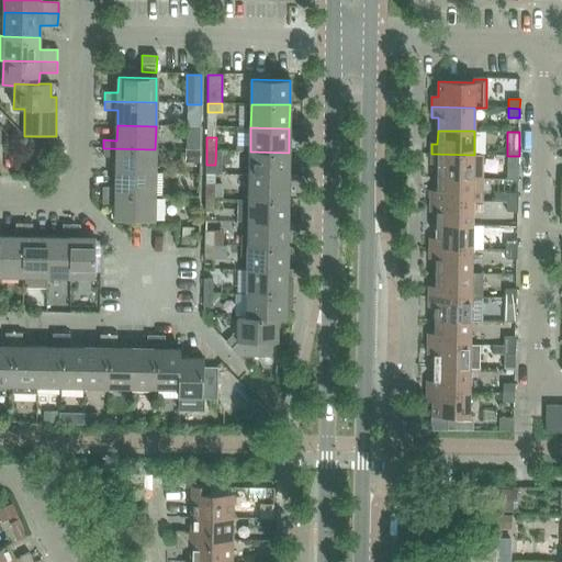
[(116,157),(116,172),(155,173),(155,149),(103,148),(103,157),(116,157)]
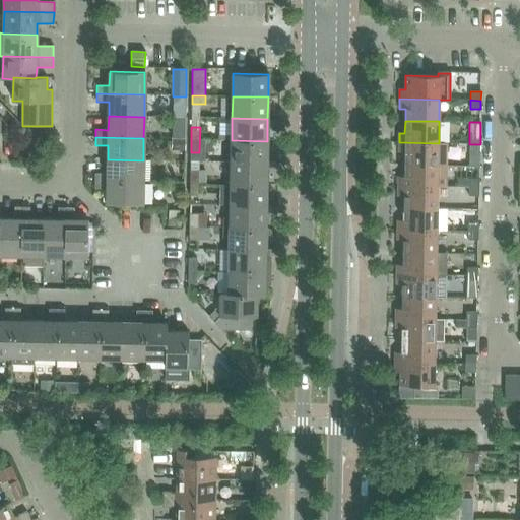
[(232,140),(232,163),(267,163),(267,141),(232,140)]
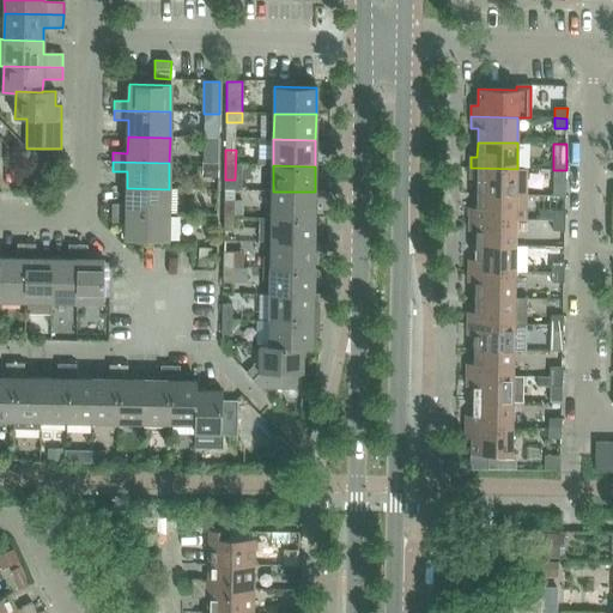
[(477,180),(477,194),(526,195),(527,169),(517,169),(471,168),(469,180),(477,180)]
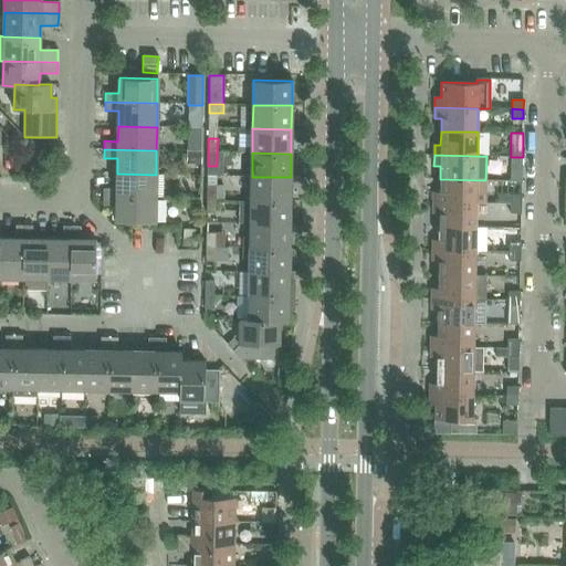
[(522,180),(522,166),(523,157),(511,157),(511,166),(511,180),(522,180)]
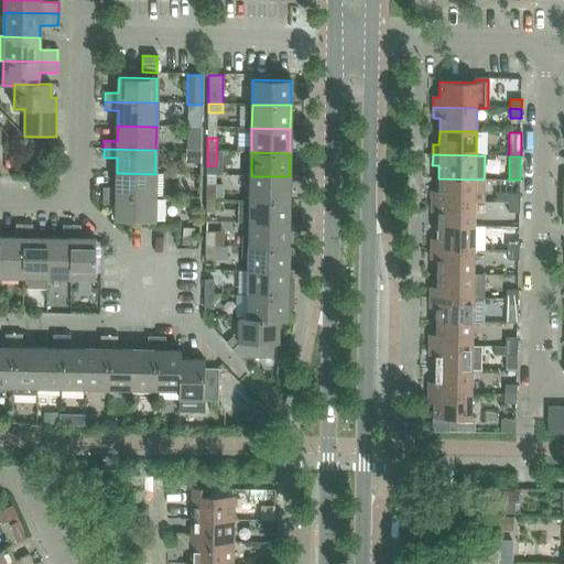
[(102,188),(102,196),(154,197),(155,174),(117,173),(117,188),(102,188)]
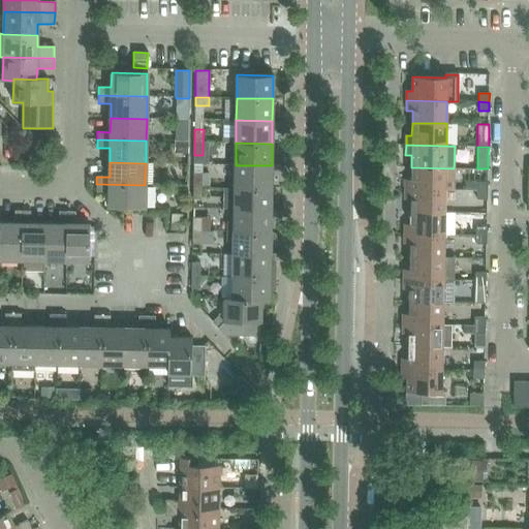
[(236,165),(235,187),(271,188),(272,165),(236,165)]
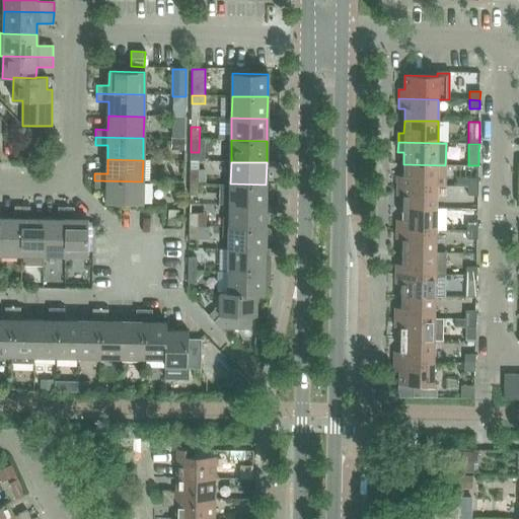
[(397,176),(397,187),(437,187),(445,187),(445,165),(403,164),(403,176),(397,176)]
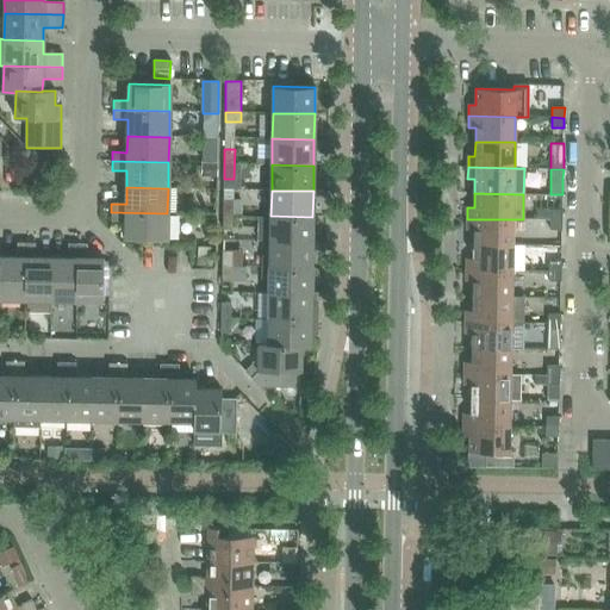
[(224,199),(224,215),(234,215),(234,199),(224,199)]
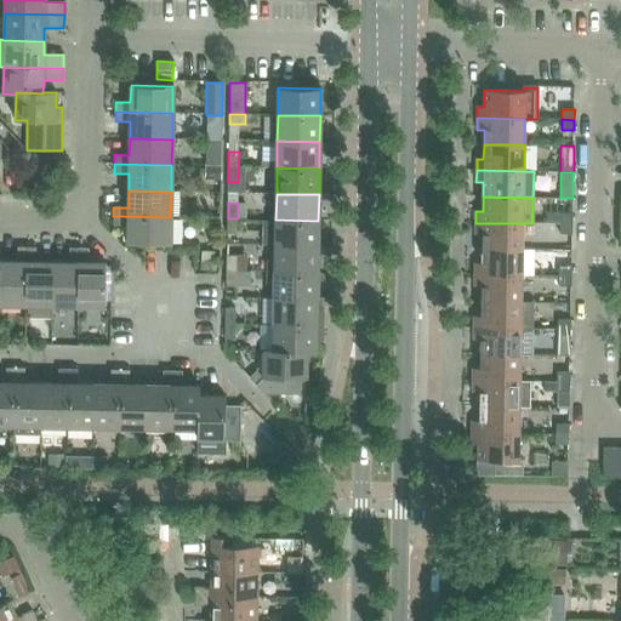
[(559,214),(559,224),(573,224),(573,215),(559,214)]
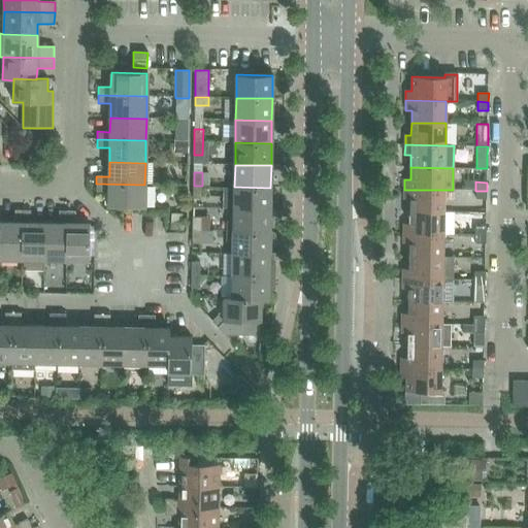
[(144,185),(96,184),(96,192),(108,193),(108,207),(144,208),(144,185)]
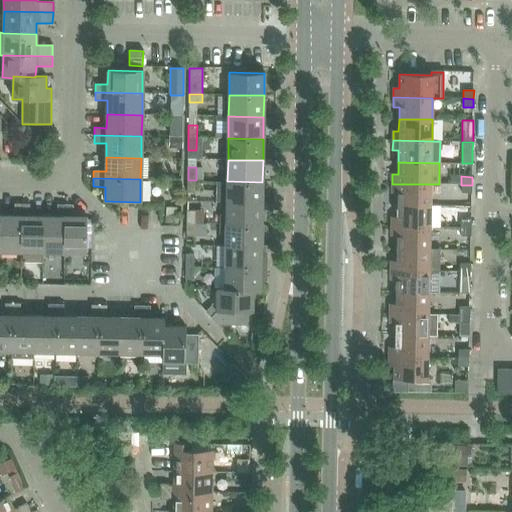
[(196,180),(188,180),(187,193),(196,193),(196,180)]
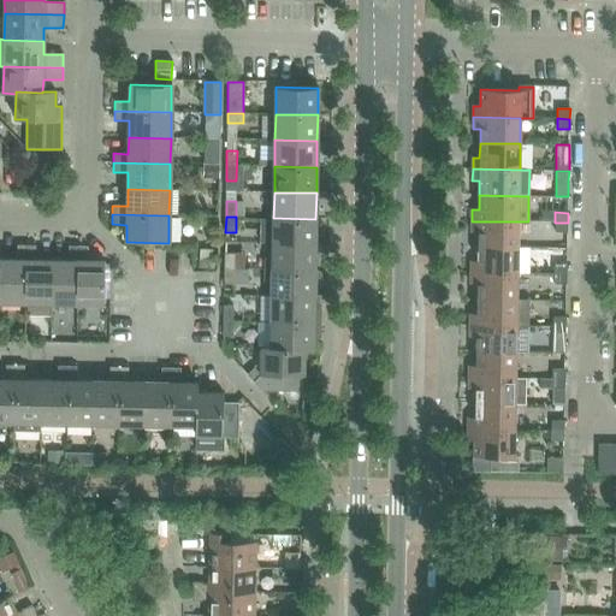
[(273,218),(273,244),(315,244),(315,219),(273,218)]
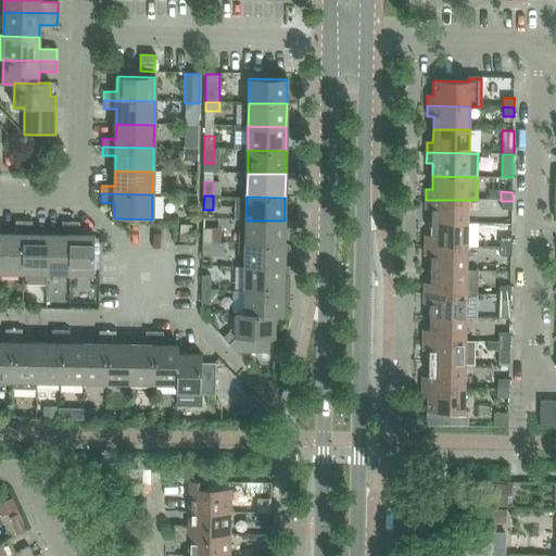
[(431,210),(431,223),(467,224),(468,200),(426,200),(426,210),(431,210)]
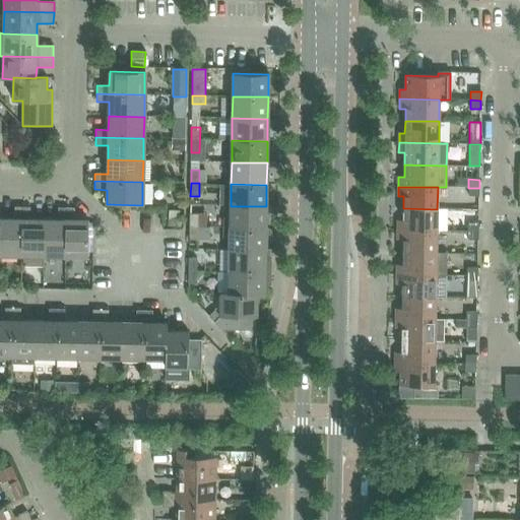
[(468,196),(479,196),(479,188),(468,188),(468,196)]
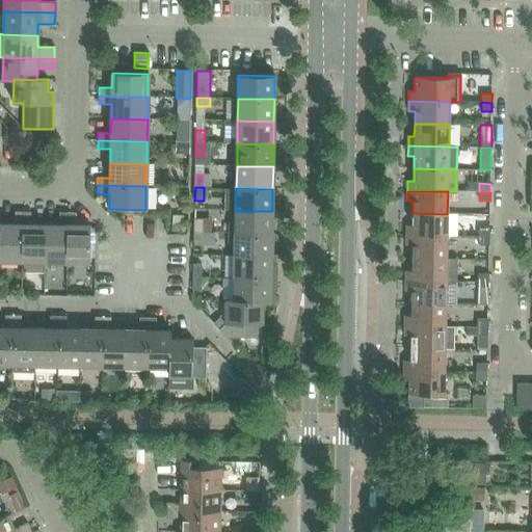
[(236,211),(236,233),(271,234),(272,211),(236,211)]
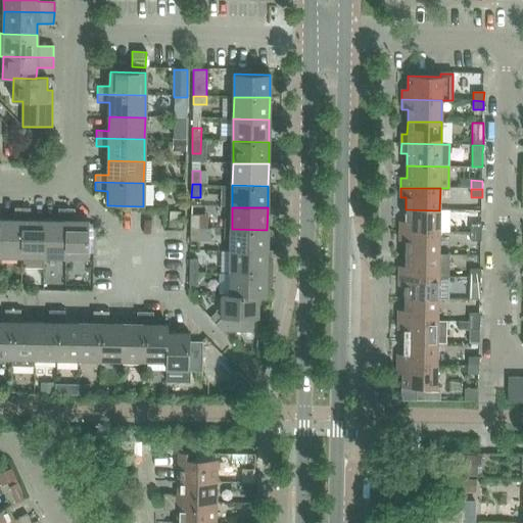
[(0,255),(21,256),(22,208),(14,208),(14,221),(0,221),(0,255)]
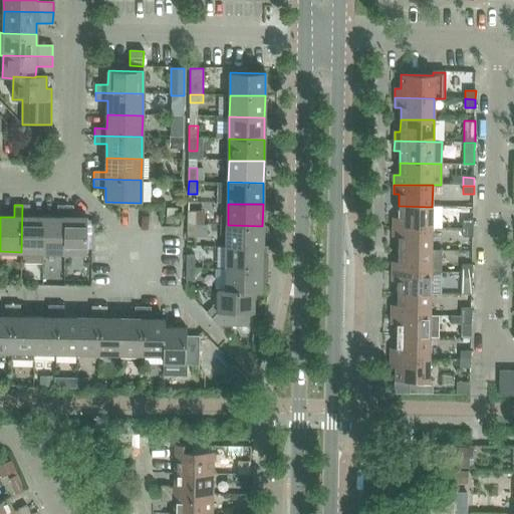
[(21,252),(43,253),(43,218),(29,218),(30,205),(22,205),(21,252)]
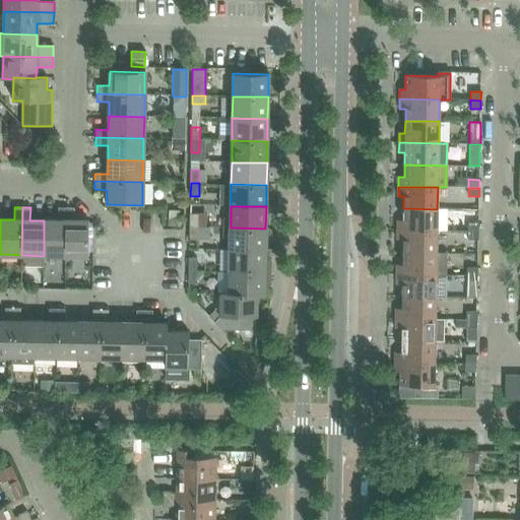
[(44,256),(65,256),(66,208),(58,208),(58,220),(44,220),(44,256)]
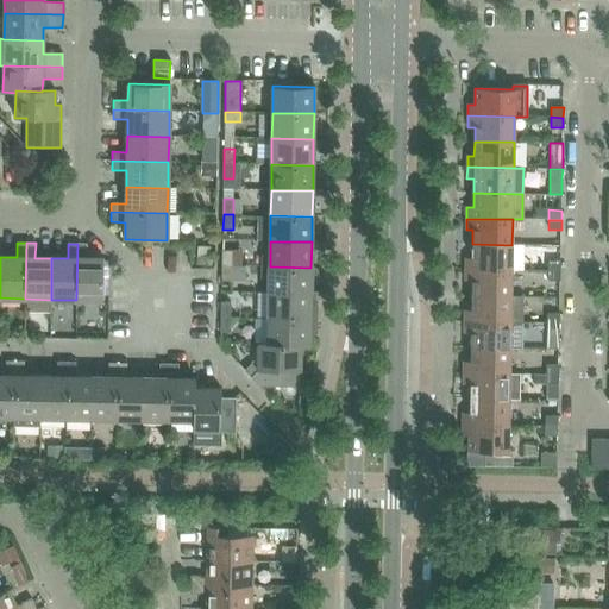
[(76,300),(104,301),(104,259),(87,259),(87,244),(77,244),(76,300)]
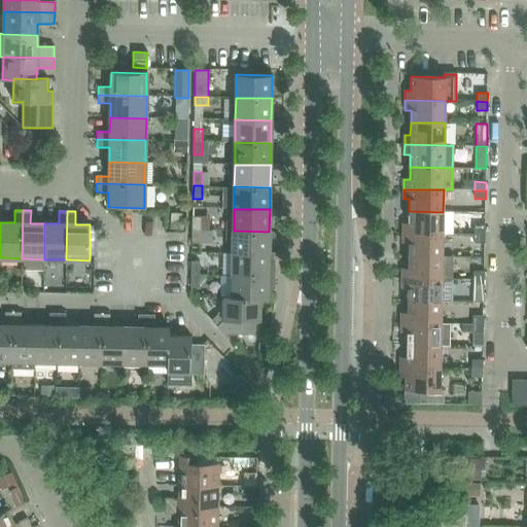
[(402,223),(402,234),(443,234),(443,212),(409,211),(409,223),(402,223)]
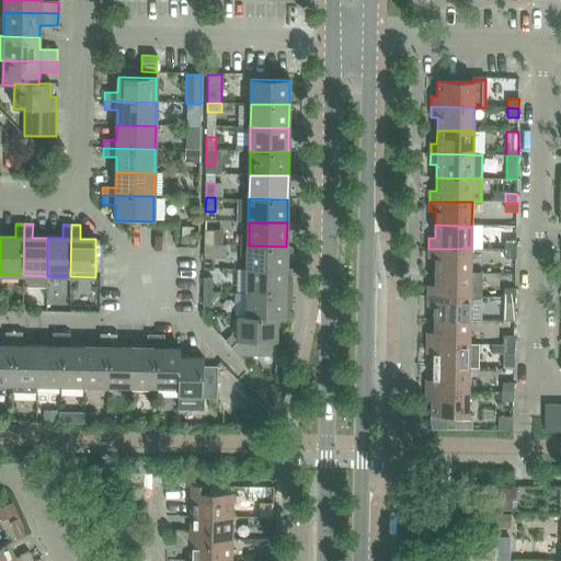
[(505,241),(504,250),(516,250),(516,241),(505,241)]
